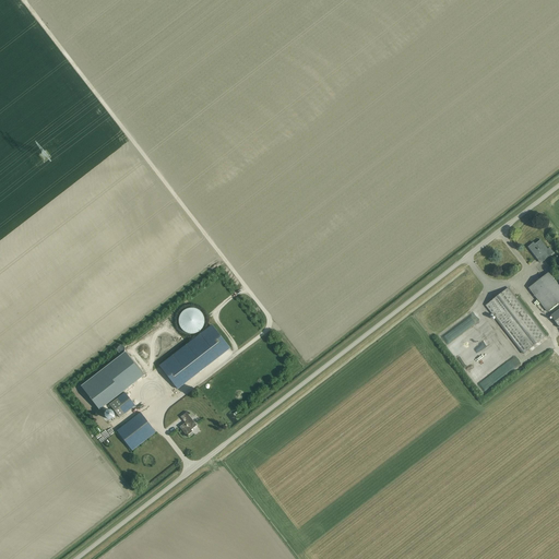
[(535,257),(540,263),(554,253),(549,248),(547,250),(540,240),(535,245),(534,242),(527,247),(527,248),(528,247),(535,256),(535,257)]
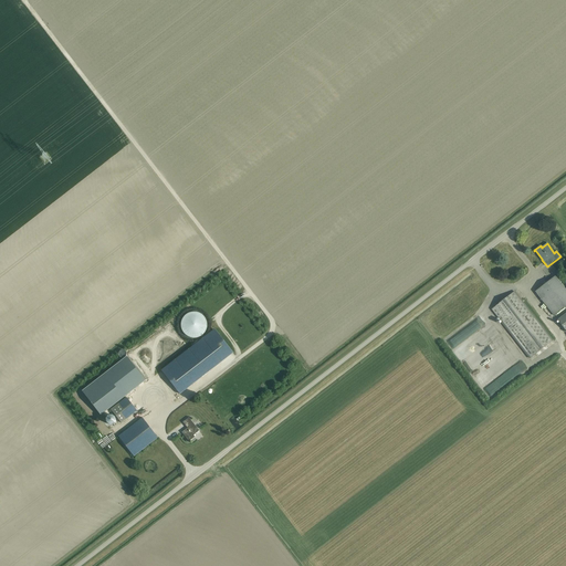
[(535,292),(544,304),(554,316),(565,305),(565,290),(555,276),(535,292)]
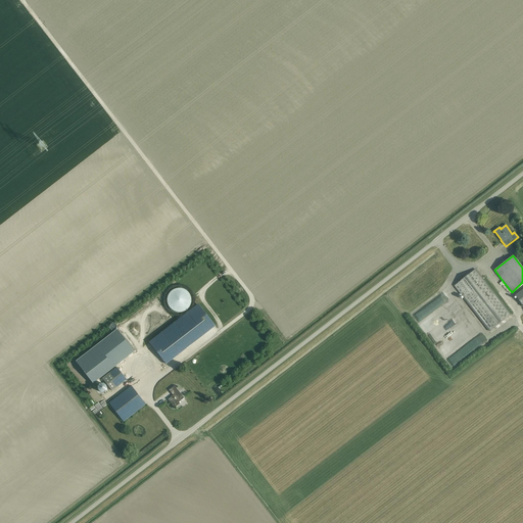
[(511,315),(476,269),(454,286),(489,332),(511,315)]
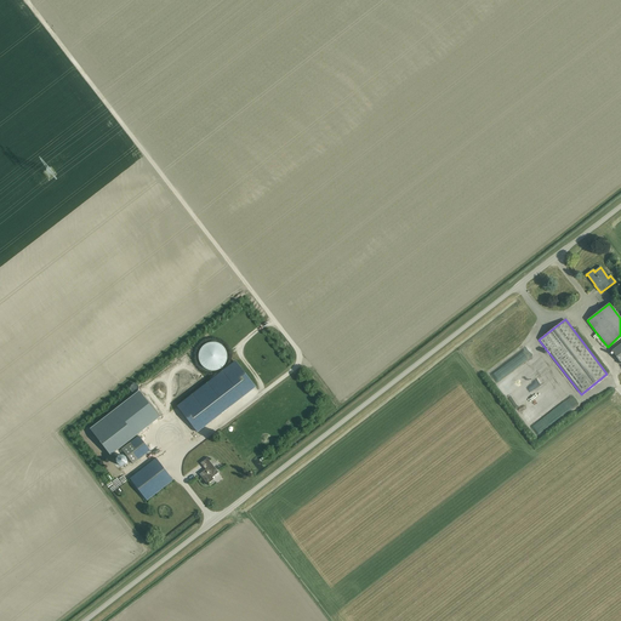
[(222,368),(223,366),(224,365),(226,364),(226,363),(226,362),(227,360),(227,359),(227,358),(227,357),(227,355),(227,354),(227,353),(226,352),(226,351),(226,349),(224,349),(223,348),(223,347),(222,346),(221,346),(220,345),(218,343),(217,343),(216,343),(215,343),(214,342),(212,342),(211,343),(210,343),(209,343),(208,343),(206,345),(205,345),(204,346),(203,347),(201,348),(200,349),(200,351),(200,352),(199,353),(199,354),(199,355),(199,357),(199,358),(199,359),(199,360),(199,362),(200,363),(200,364),(201,365),(203,366),(203,368),(204,368),(205,369),(206,370),(208,370),(209,370),(210,371),(211,371),(212,371),(214,371),(215,371),(216,371),(217,370),(218,370),(220,370),(220,369),(221,369),(222,368)]
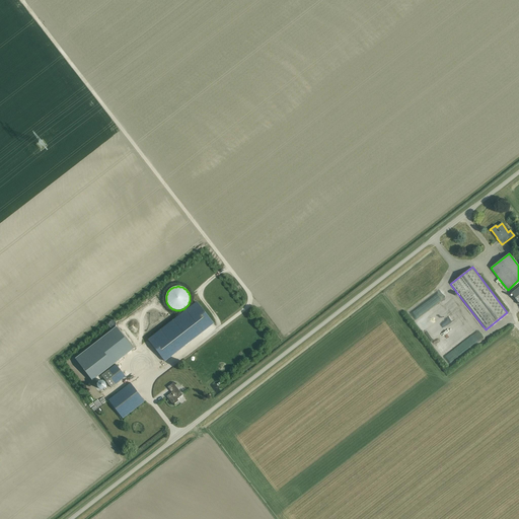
[(148,340),(165,362),(213,324),(197,303),(148,340)]
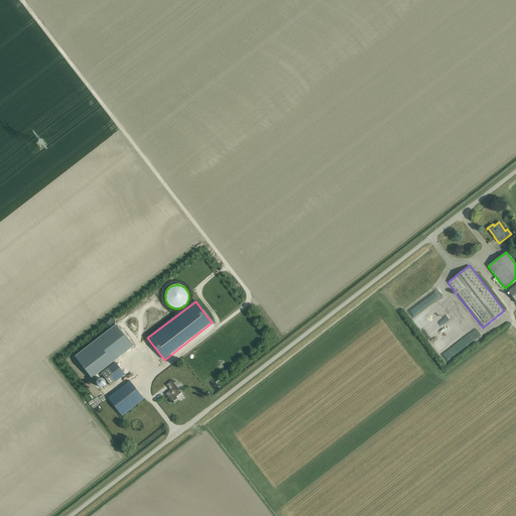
[(439,307),(426,319),(429,325),(443,311),(439,307)]
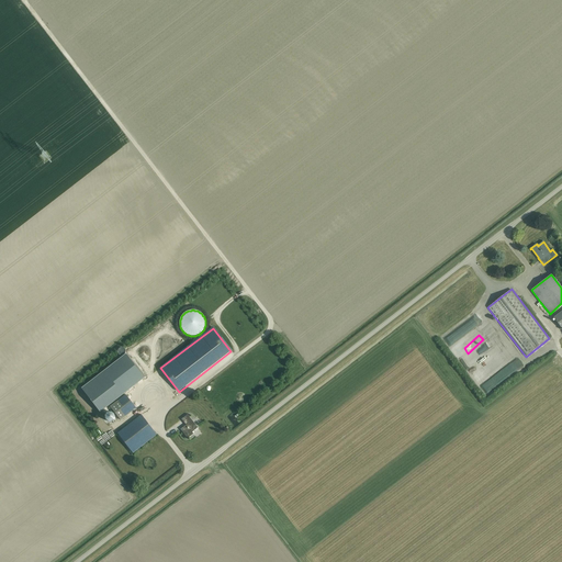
[(461,362),(467,358),(459,350),(454,355),(461,362)]
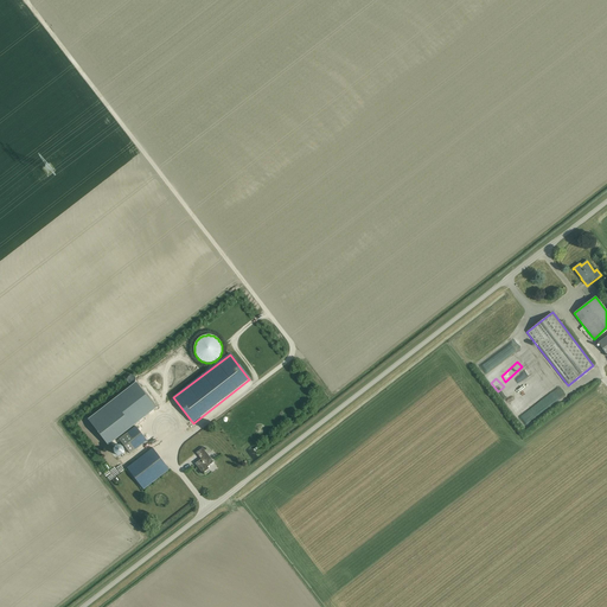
[(136,383),(89,420),(109,445),(155,408),(136,383)]
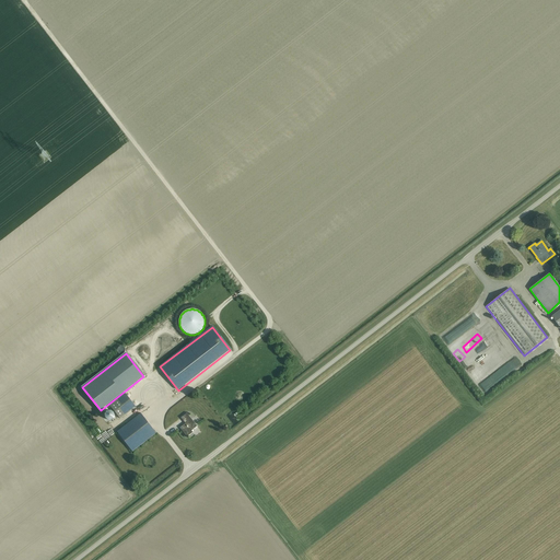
[(473,369),(469,375),(476,380),(479,373),(473,369)]
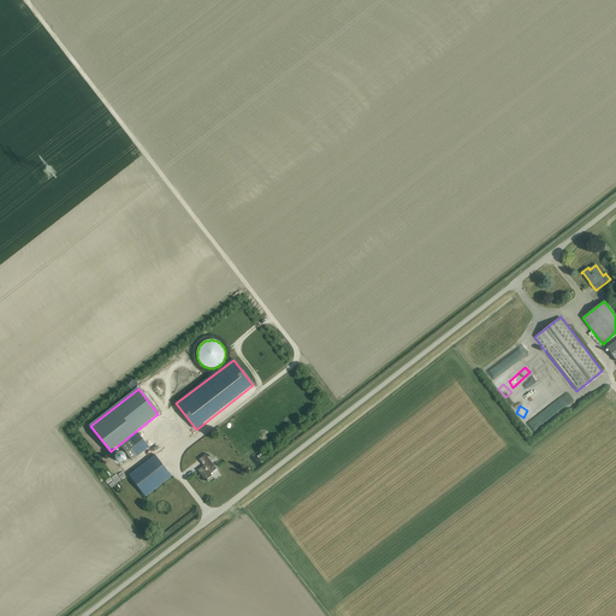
[(131,461),(149,448),(137,433),(120,446),(131,461)]
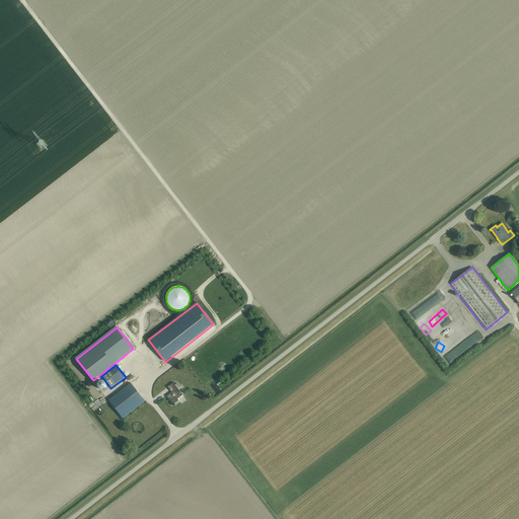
[(102,381),(101,381),(100,381),(99,381),(99,382),(98,382),(98,383),(97,384),(97,385),(97,386),(97,387),(98,387),(98,388),(99,389),(100,389),(101,390),(102,390),(103,389),(104,389),(104,388),(105,388),(105,387),(106,386),(106,385),(106,384),(105,384),(105,383),(104,382),(104,381),(103,381),(102,381)]
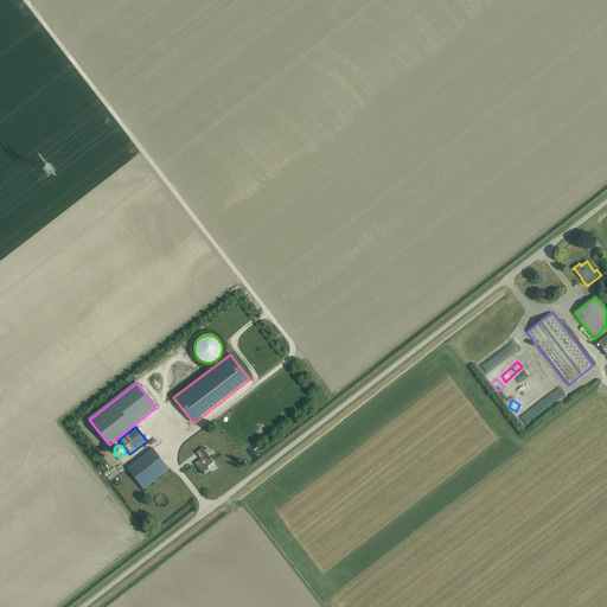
[(144,490),(170,470),(153,448),(127,468),(144,490)]
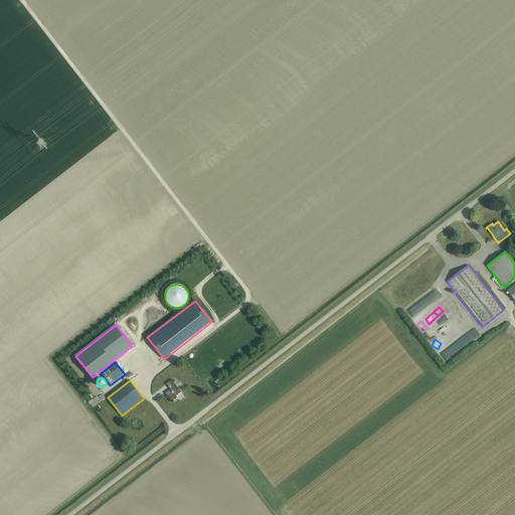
[(176,396),(181,392),(174,384),(175,383),(172,380),(167,384),(171,389),(165,393),(166,393),(172,401),(172,402),(177,397),(176,396)]
